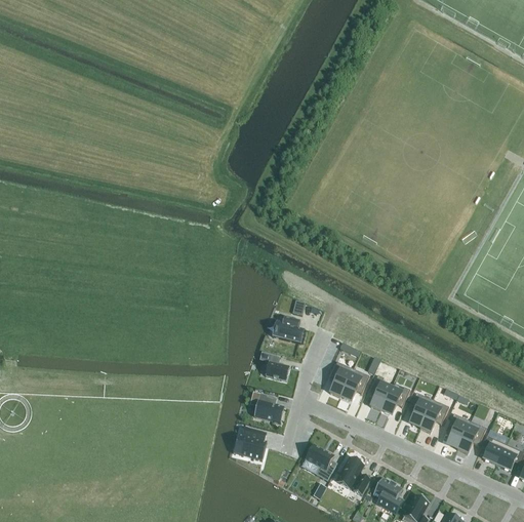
[(291,312),(300,315),(305,302),(294,299),(295,300),(292,312),(291,312)]
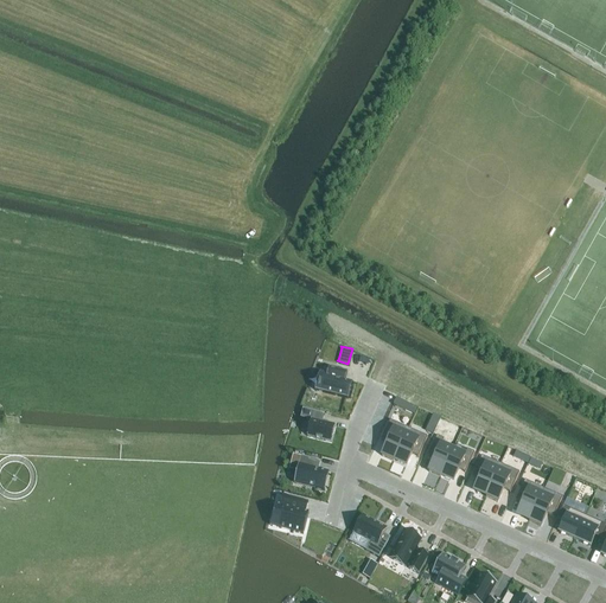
[(351,378),(344,376),(345,369),(327,364),(325,373),(321,372),(319,380),(318,380),(317,384),(318,384),(317,389),(346,396),(351,378)]
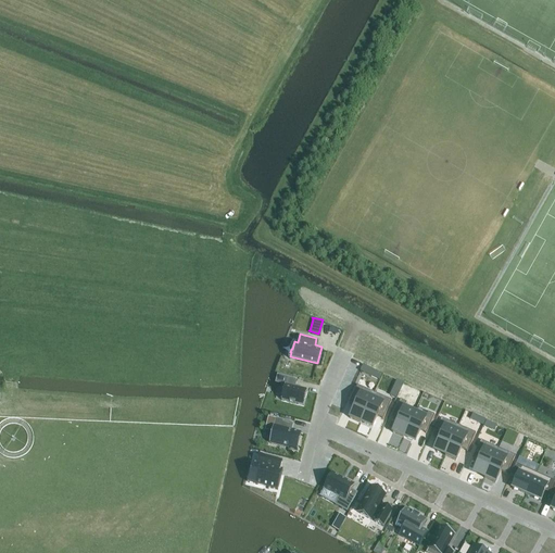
[(362,363),(358,368),(369,374),(373,367),(362,363)]
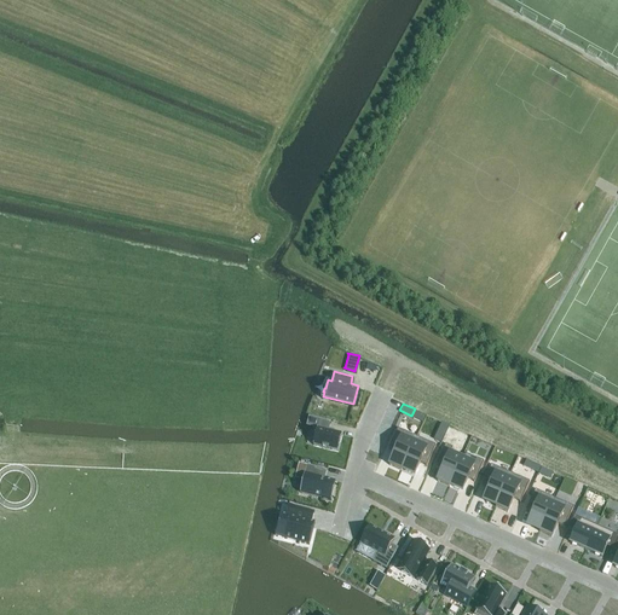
[(307,413),(305,423),(316,425),(312,442),(336,448),(340,431),(327,429),(329,419),(307,413)]
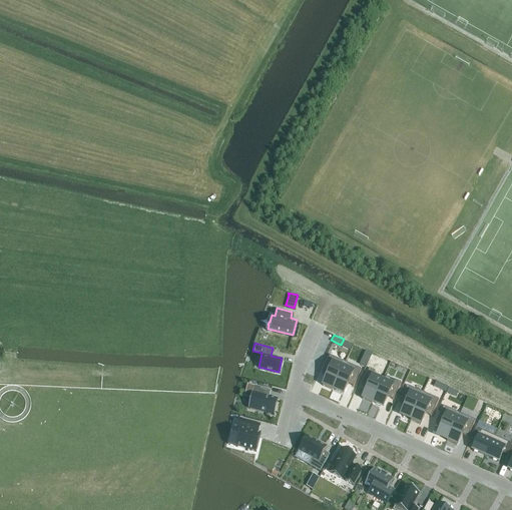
[(328,369),(321,384),(331,388),(332,386),(341,366),(331,362),(334,356),(328,353),(322,366),(328,369)]
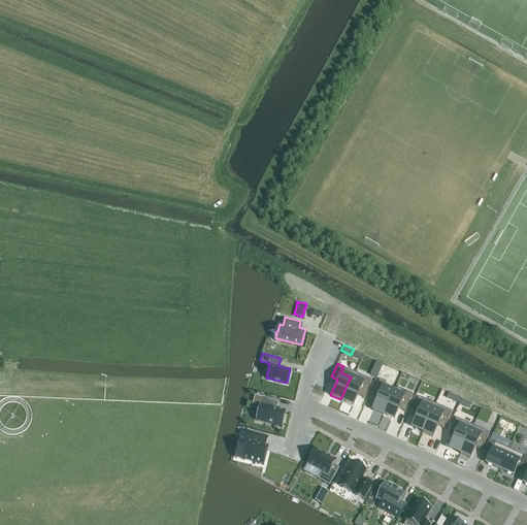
[(372,366),(369,373),(375,375),(379,369),(372,366)]
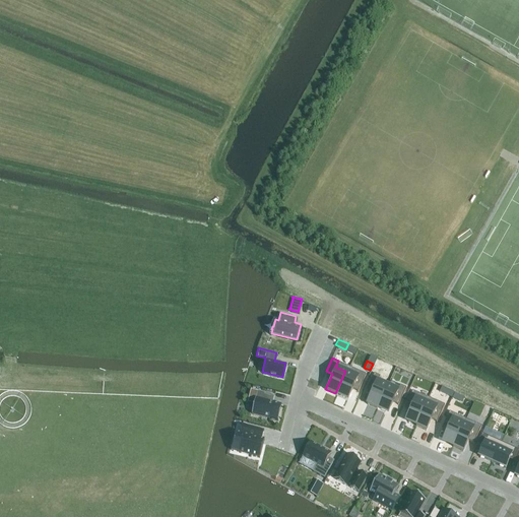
[(345,371),(336,391),(347,396),(352,383),(359,386),(365,372),(348,365),(345,371)]
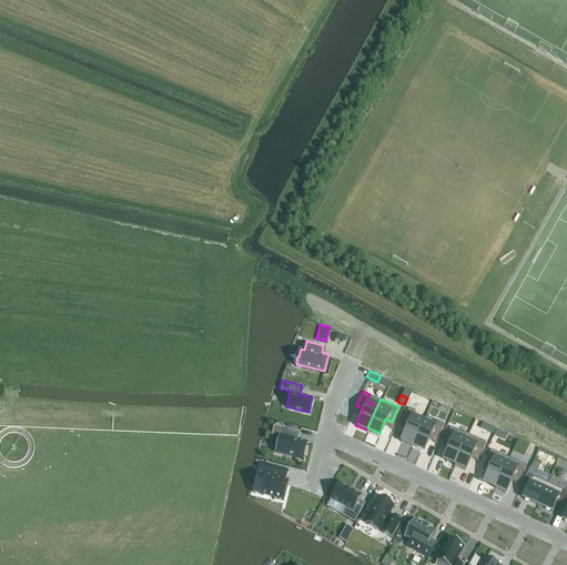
[(406,423),(400,440),(411,445),(412,442),(422,421),(411,415),(414,409),(407,405),(401,421),(406,423)]
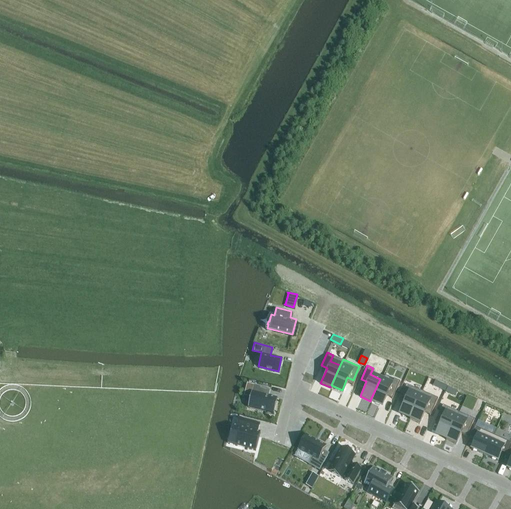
[(380,379),(371,398),(381,403),(387,390),(392,393),(398,380),(392,377),(390,383),(380,379)]
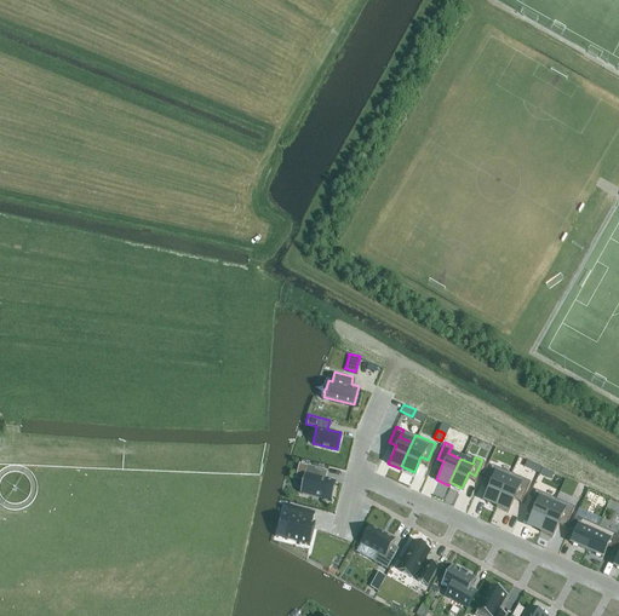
[(298,461),(296,471),(307,475),(305,479),(303,490),(301,490),(301,491),(320,496),(331,499),(331,498),(330,498),(334,481),(324,477),(320,477),(322,467),(298,461)]
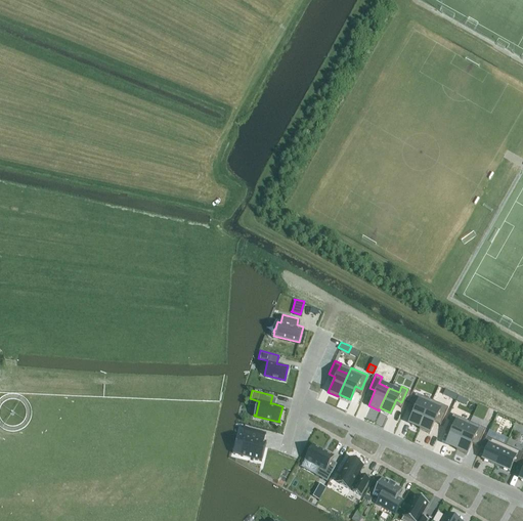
[(413,407),(408,421),(419,425),(430,398),(415,391),(408,405),(413,407)]
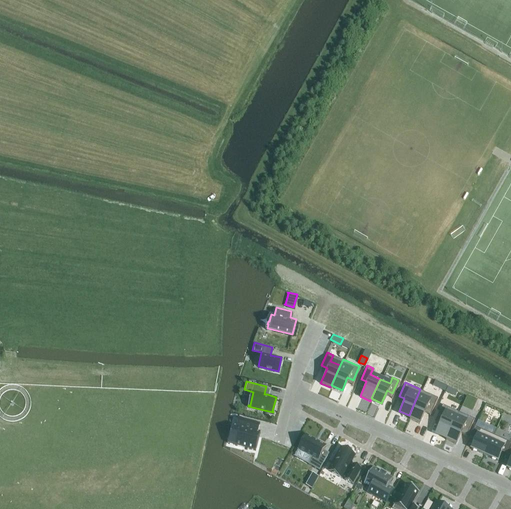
[(409,415),(408,418),(418,422),(425,407),(430,410),(436,397),(420,389),(409,415)]
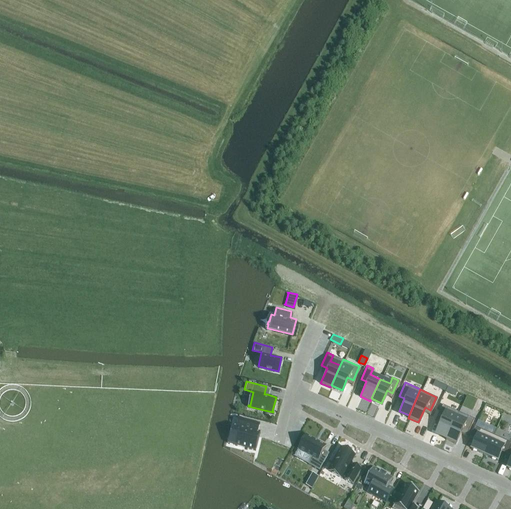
[(441,419),(435,431),(445,436),(454,416),(457,410),(441,403),(435,416),(441,419)]
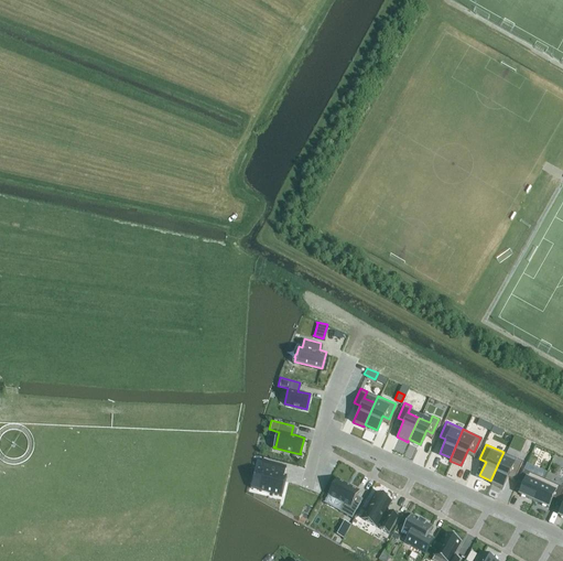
[(490,481),(489,483),(501,488),(508,472),(515,474),(521,460),(515,456),(511,464),(500,459),(490,481)]
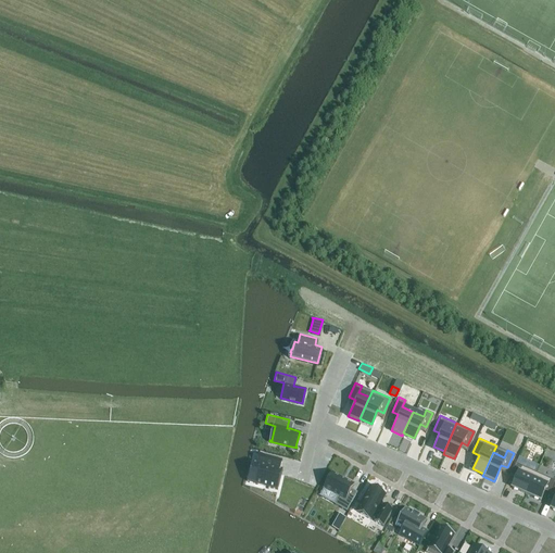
[(252,460),(249,474),(255,475),(254,481),(276,487),(281,466),(279,466),(281,457),(257,451),(255,461),(252,460)]
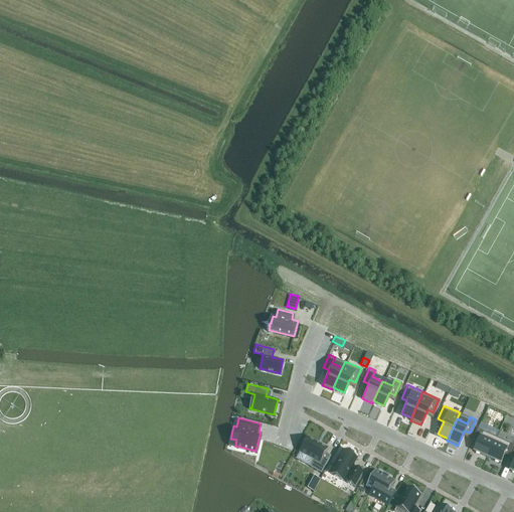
[(477,428),(472,438),(477,441),(473,450),(486,456),(495,436),(477,428)]
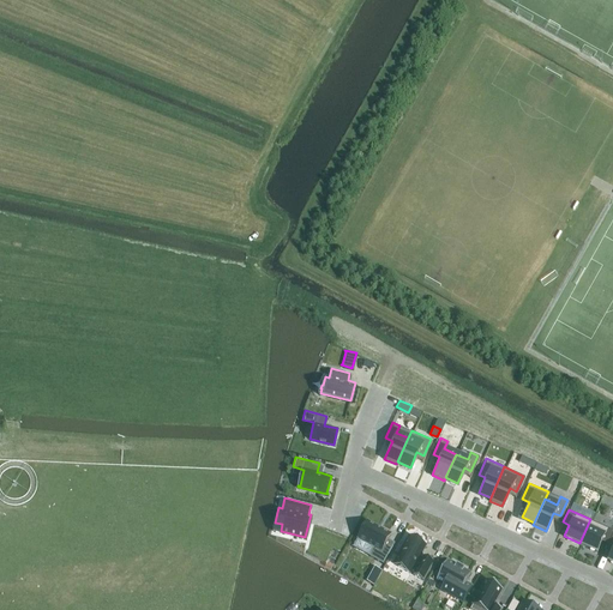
[(390,532),(366,519),(356,536),(372,545),(367,554),(382,561),(394,541),(388,537),(390,532)]
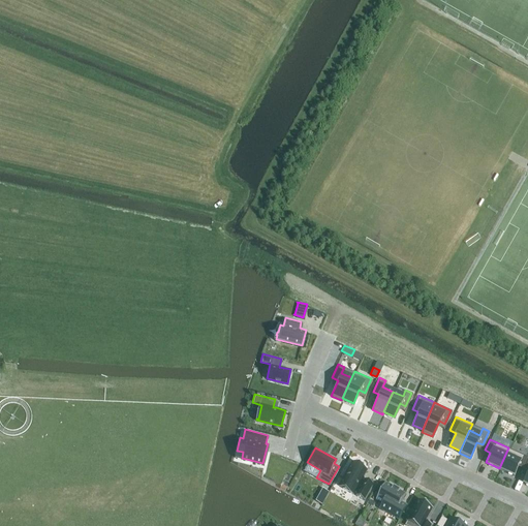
[(508,447),(499,468),(513,473),(517,464),(523,467),(527,459),(527,456),(508,447)]
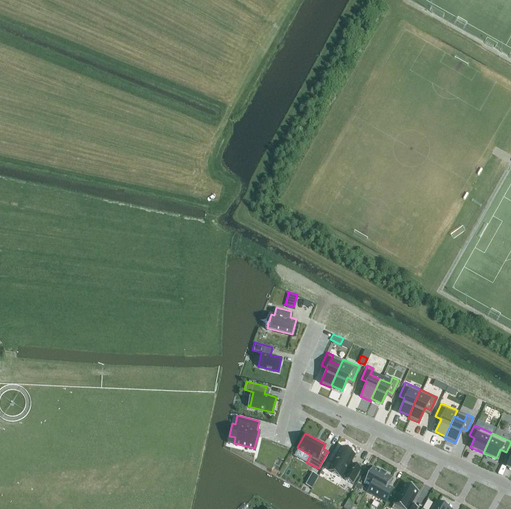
[(340,446),(327,469),(340,476),(341,475),(344,476),(343,477),(352,482),(360,467),(352,462),(351,463),(348,462),(353,454),(346,451),(347,450),(340,446)]
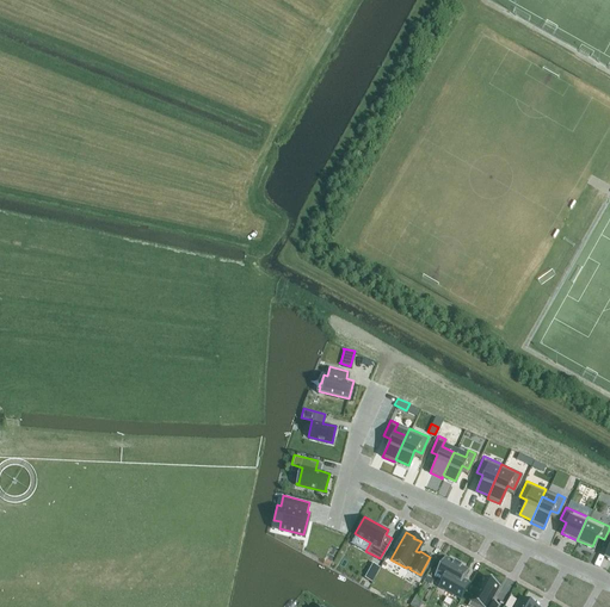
[(432,575),(441,578),(437,584),(449,592),(460,598),(469,581),(462,577),(468,568),(444,555),(432,575)]
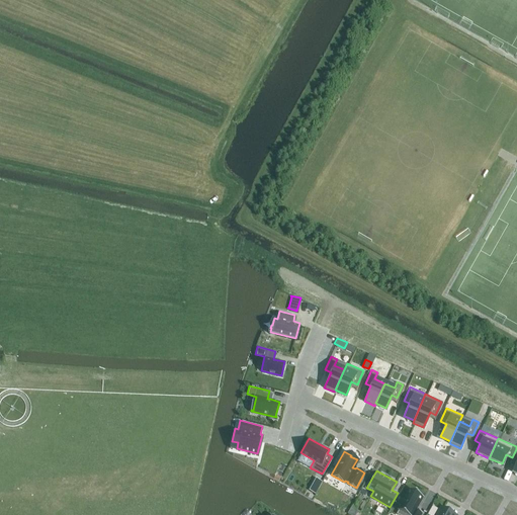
[(315,476),(312,483),(318,486),(321,480),(315,476)]
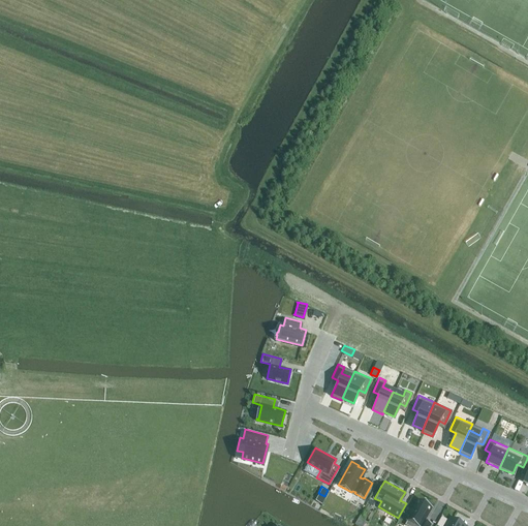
[(417,498),(405,519),(416,525),(428,525),(431,523),(424,519),(431,506),(417,498)]
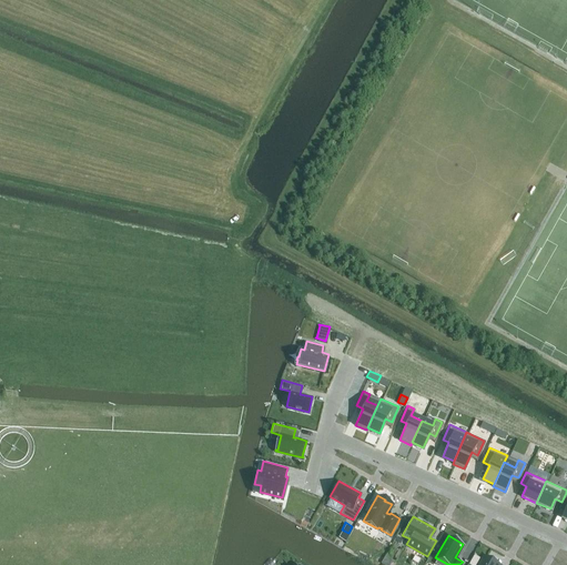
[(473,553),(469,558),(476,562),(479,556),(473,553)]
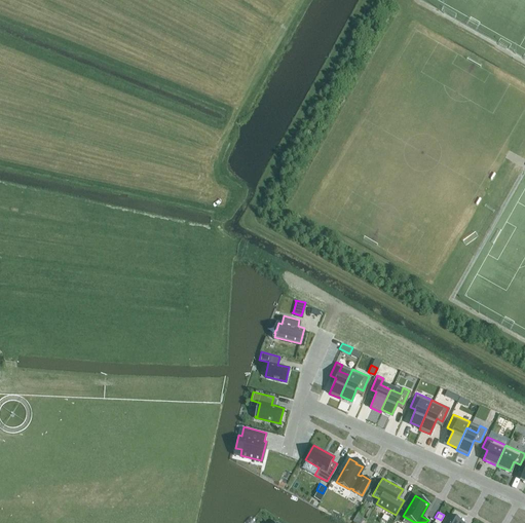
[(461,522),(447,514),(441,522),(461,522)]
